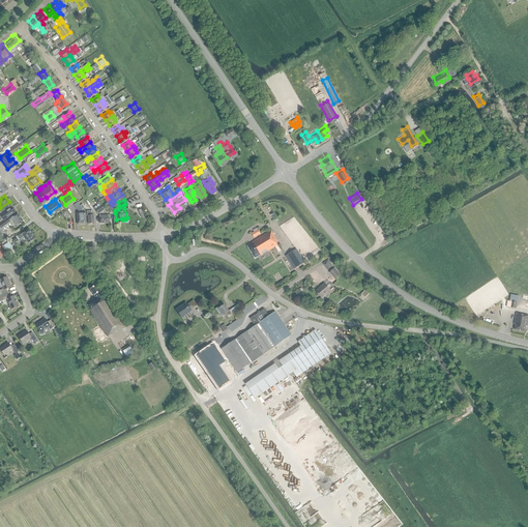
[(103,206),(97,201),(92,205),(96,211),(103,206)]
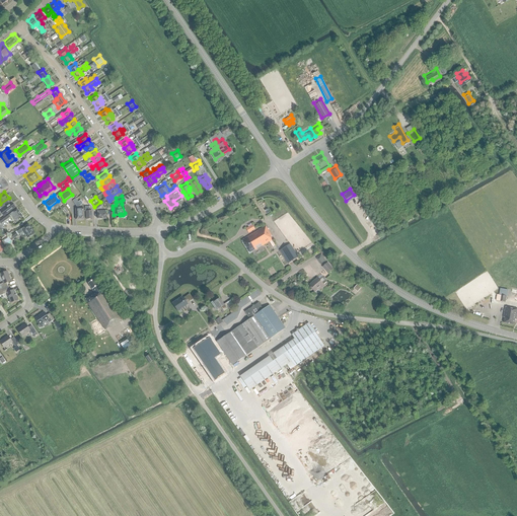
[(12,202),(10,200),(0,207),(0,209),(2,212),(7,209),(13,204),(13,203),(12,202)]
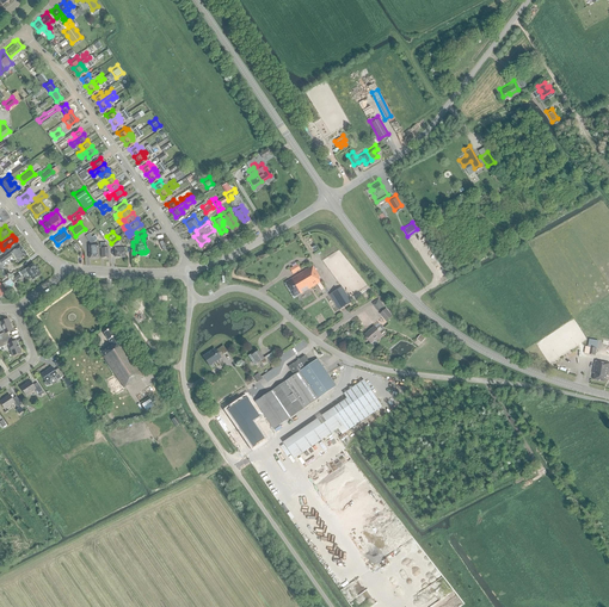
[(87,242),(87,254),(97,254),(97,241),(87,242)]
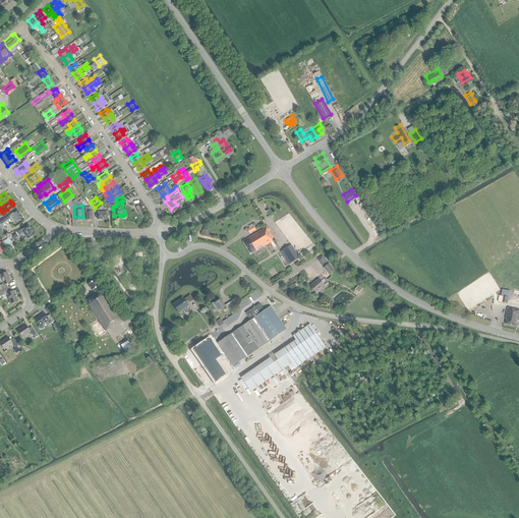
[(20,214),(15,207),(9,212),(14,219),(20,214)]
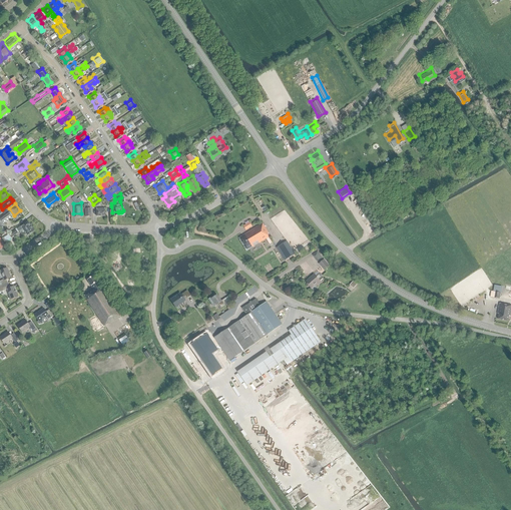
[(94,205),(95,213),(103,213),(103,204),(94,205)]
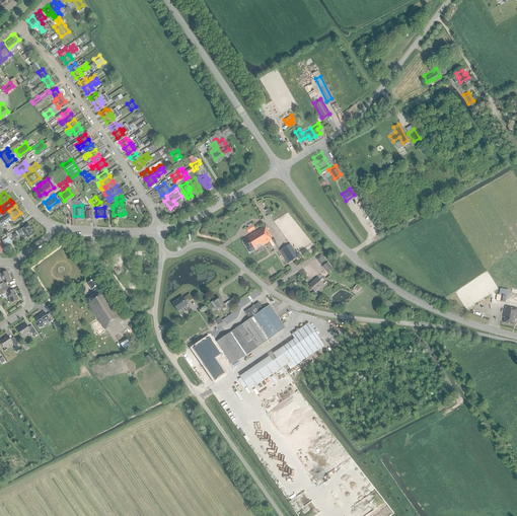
[(0,222),(1,223),(9,217),(6,213),(0,217),(0,222)]
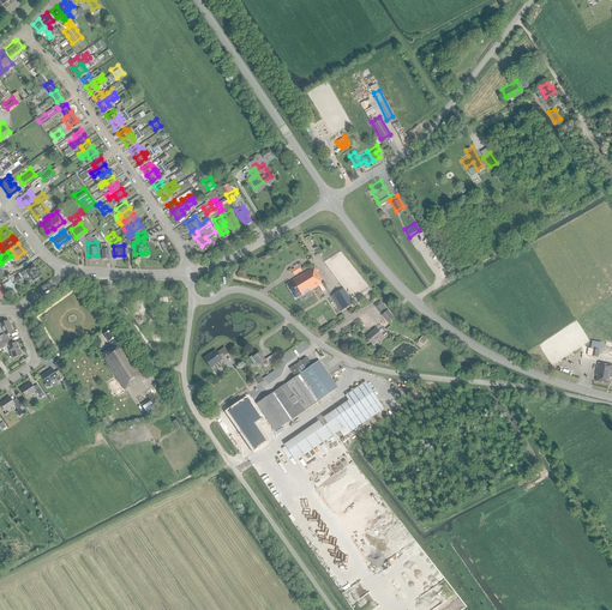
[(18,270),(24,278),(29,276),(30,278),(39,272),(31,261),(23,267),(22,267),(18,270)]
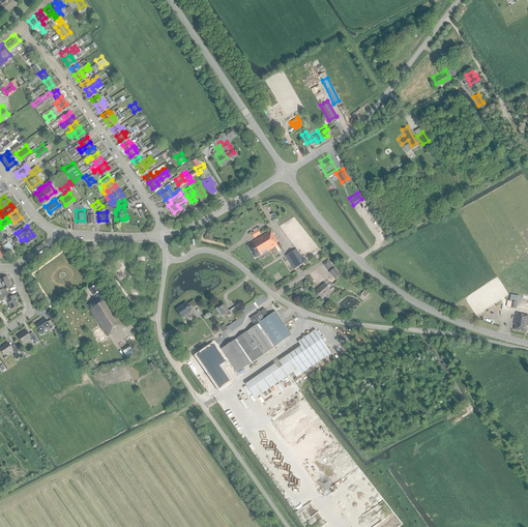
[(250,231),(252,235),(259,231),(256,227),(250,231)]
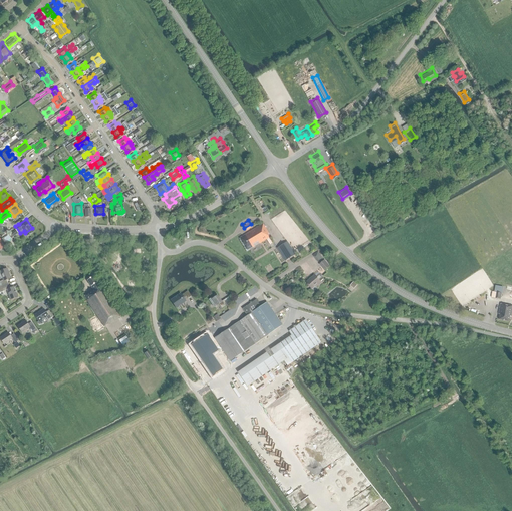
[(238,235),(245,248),(251,244),(251,245),(268,234),(266,231),(267,231),(261,221),(238,235)]
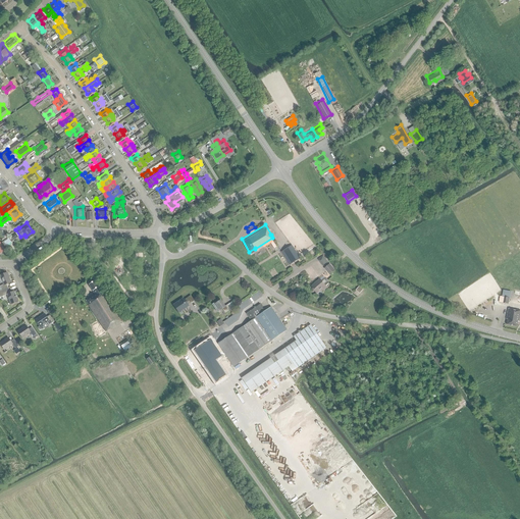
[(7,236),(9,239),(16,234),(13,230),(7,236)]
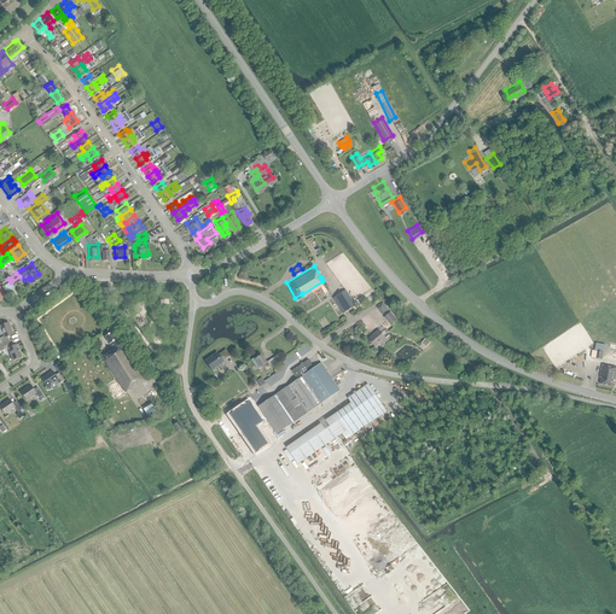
[(375,303),(375,304),(379,311),(385,308),(381,299),(375,303)]
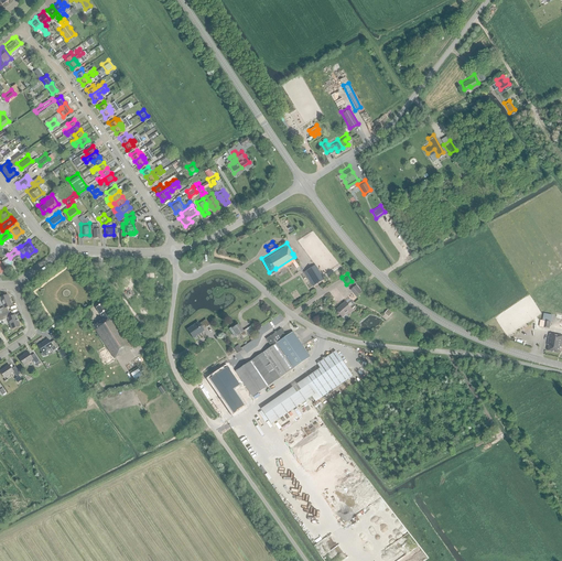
[(348,288),(354,294),(360,289),(354,282),(348,288)]
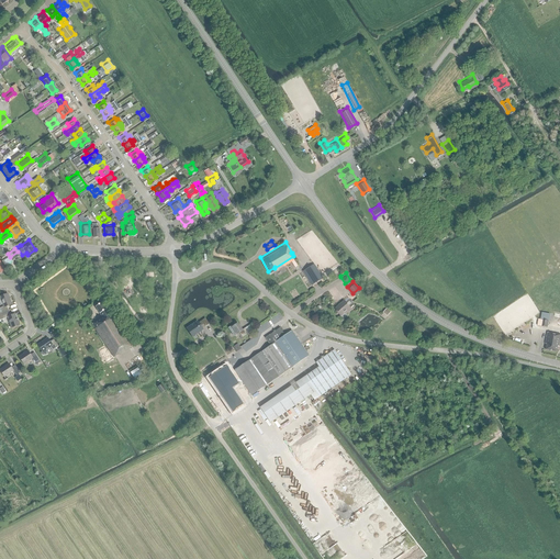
[(7,306),(4,303),(9,301),(6,291),(0,292),(0,301),(1,301),(2,304),(0,305),(0,309),(7,306)]
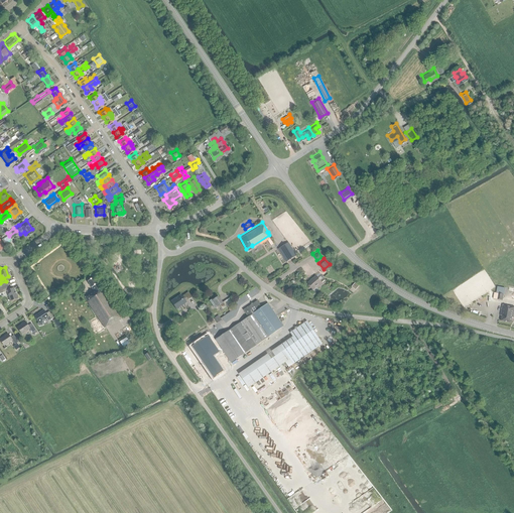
[(305,280),(310,286),(311,286),(312,288),(316,286),(315,285),(320,280),(319,279),(323,276),(318,271),(315,274),(314,273),(311,275),(310,275),(308,277),(305,280)]
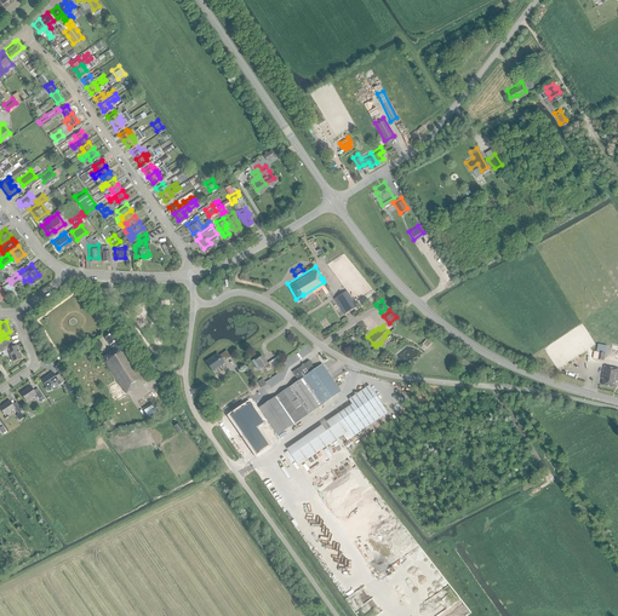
[(106,383),(115,397),(121,392),(121,391),(129,387),(143,379),(118,341),(116,341),(109,330),(103,335),(110,346),(99,355),(119,385),(118,386),(113,378),(106,383)]
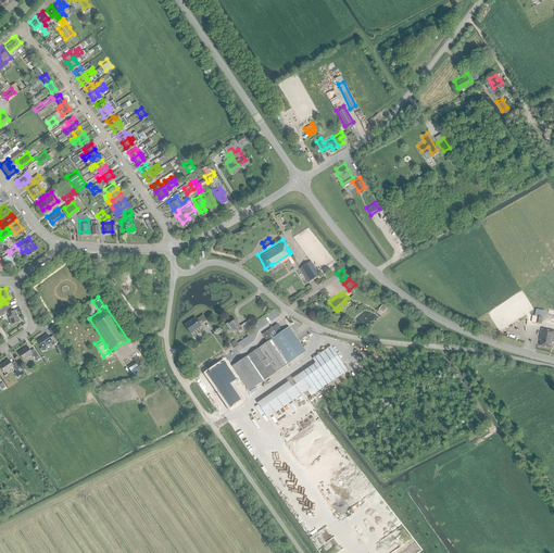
[(8,304),(0,306),(0,313),(5,311),(10,322),(17,318),(13,308),(9,310),(8,304)]
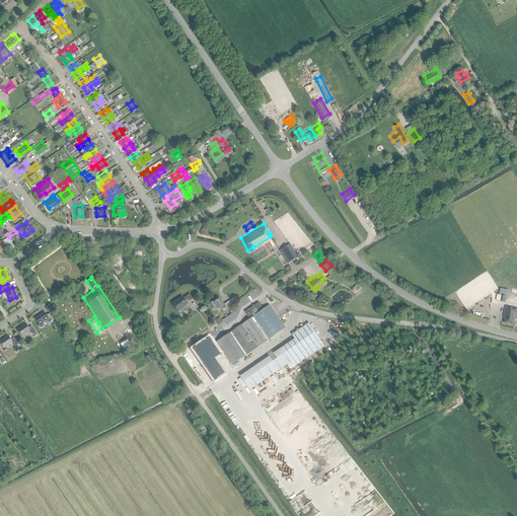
[(170,300),(174,307),(185,300),(179,293),(170,300)]
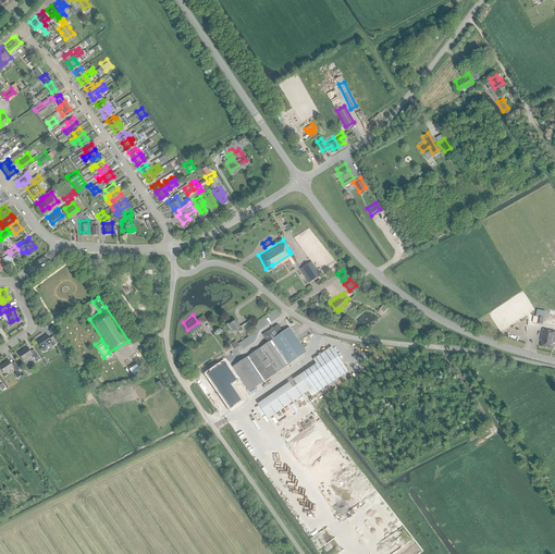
[(237,323),(233,317),(230,319),(230,318),(224,321),(230,329),(232,328),(235,325),(238,330),(244,325),(241,321),(237,323)]
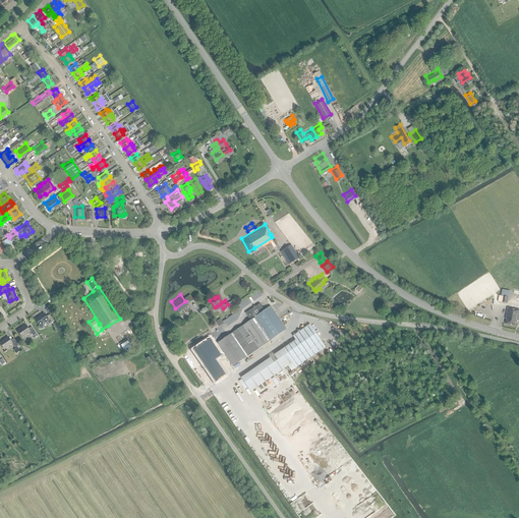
[(263,308),(262,306),(257,301),(243,310),(248,318),(215,340),(216,341),(221,348),(231,363),(284,327),(269,304),(263,308)]
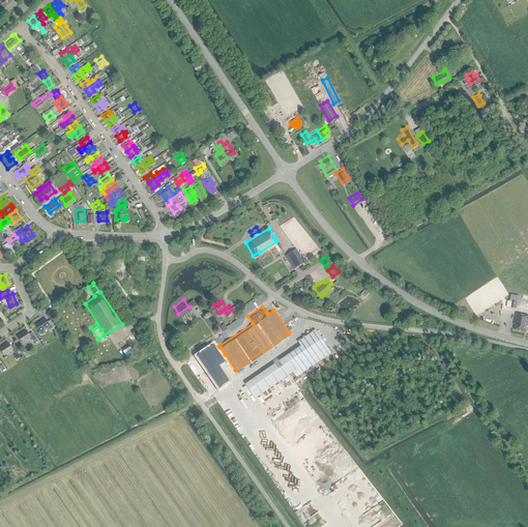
[(514,311),(511,321),(514,322),(512,326),(522,328),(523,323),(525,324),(527,313),(514,311)]
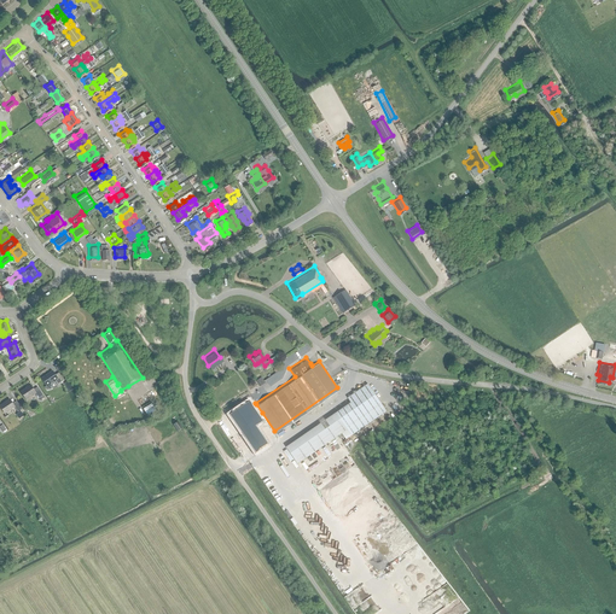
[(45,382),(42,384),(45,387),(51,385),(48,380),(53,378),(56,382),(62,378),(57,369),(53,372),(51,368),(40,375),(45,382)]
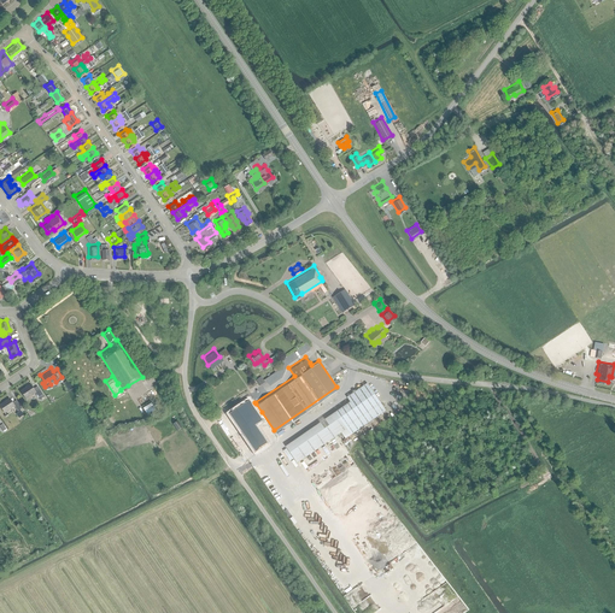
[(285,444),(294,460),(339,429),(344,425),(349,431),(384,407),(374,395),(364,381),(345,394),(349,400),(285,444)]
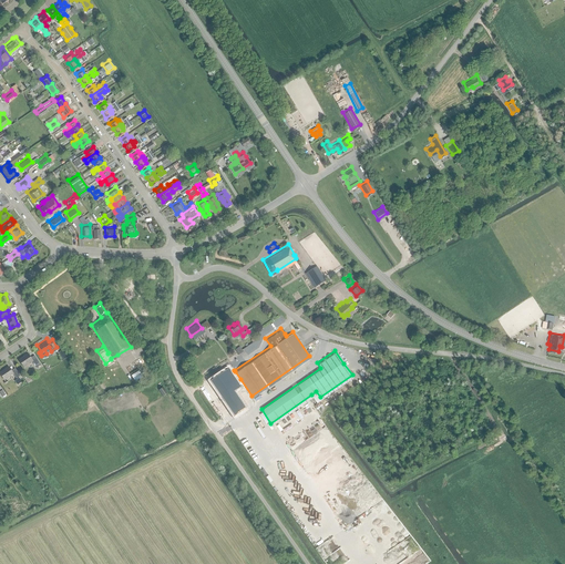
[(39,362),(38,360),(33,354),(29,356),(27,351),(18,357),(21,363),(31,358),(36,365),(39,362)]
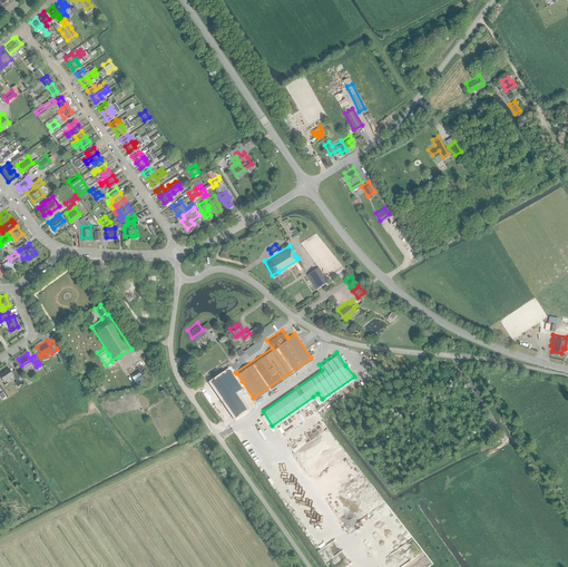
[(0,375),(2,379),(11,373),(15,378),(19,375),(13,368),(10,370),(7,367),(0,371),(0,375)]
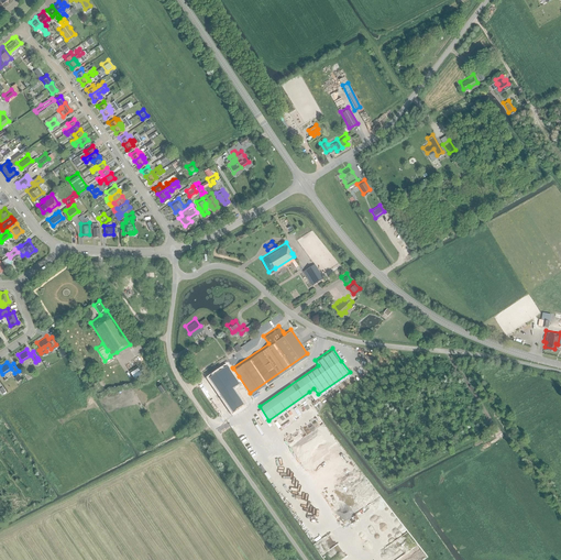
[(240,379),(238,376),(235,377),(224,363),(207,375),(230,410),(242,402),(231,385),(238,381),(237,380),(240,379)]
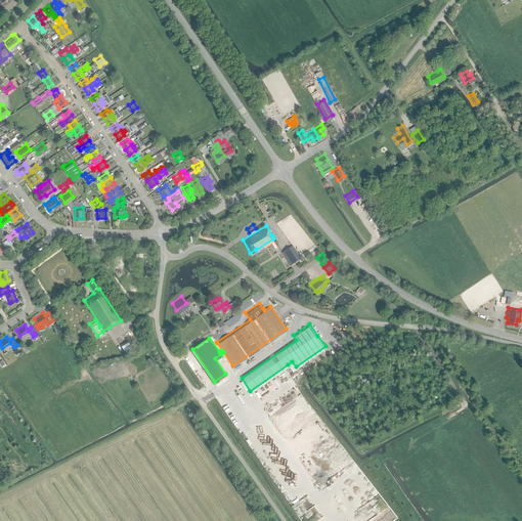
[(125,339),(118,343),(121,349),(129,345),(125,339)]
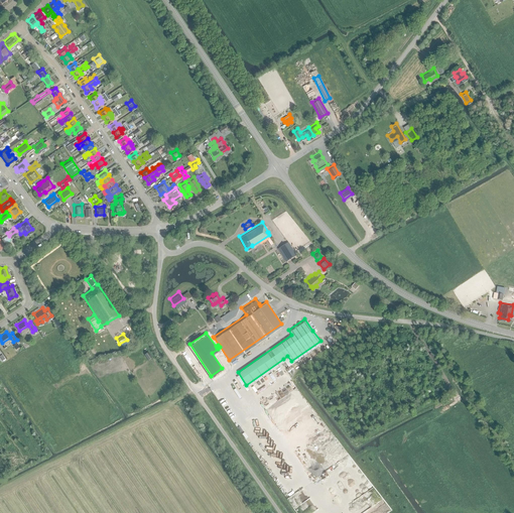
[(142,353),(146,358),(150,355),(146,350),(142,353)]
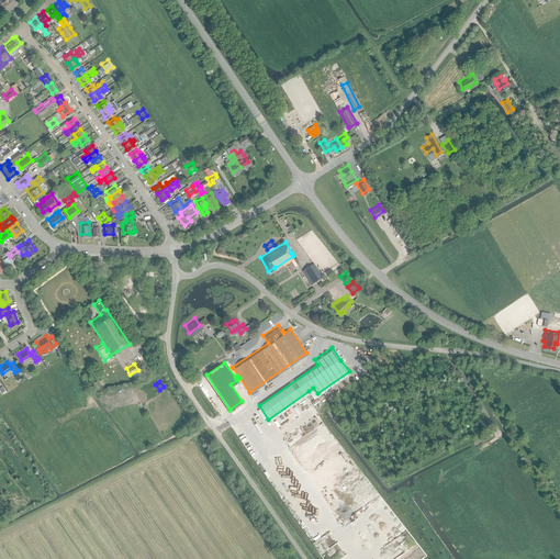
[(260,462),(256,465),(262,474),(267,471),(260,462)]
